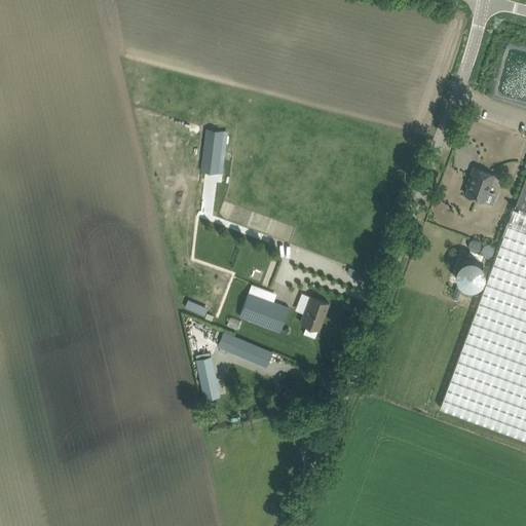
[(219,173),(221,151),(225,152),(225,148),(222,147),(224,130),(205,128),(200,171),(219,173)]
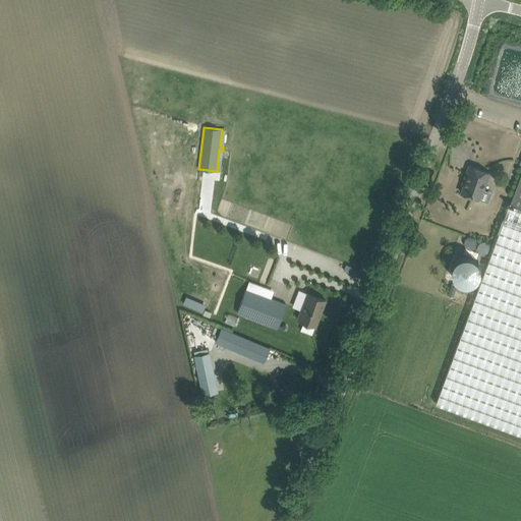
[(464,184),(461,192),(478,198),(481,189),(483,189),(489,173),(469,165),(463,183),(464,184)]
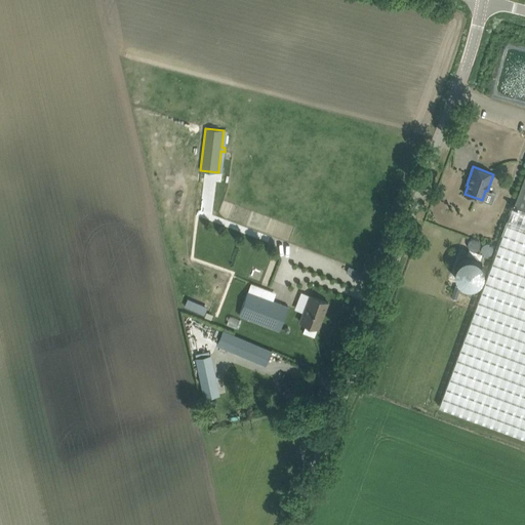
[(524,177),(515,204),(514,204),(498,246),(439,406),(524,437),(524,177)]
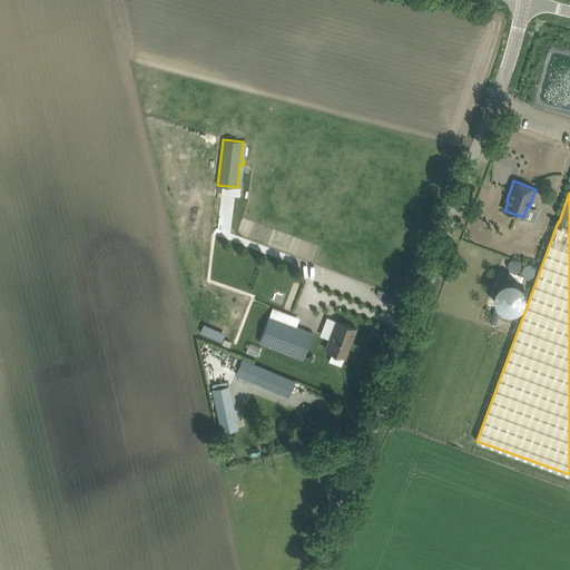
[(491,308),(519,310),(519,282),(491,281),(491,308)]
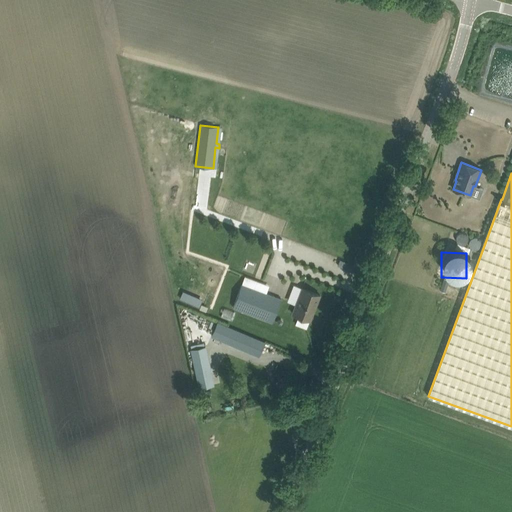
[(282,299),(250,287),(242,283),(233,307),(241,311),(273,323),(282,299)]
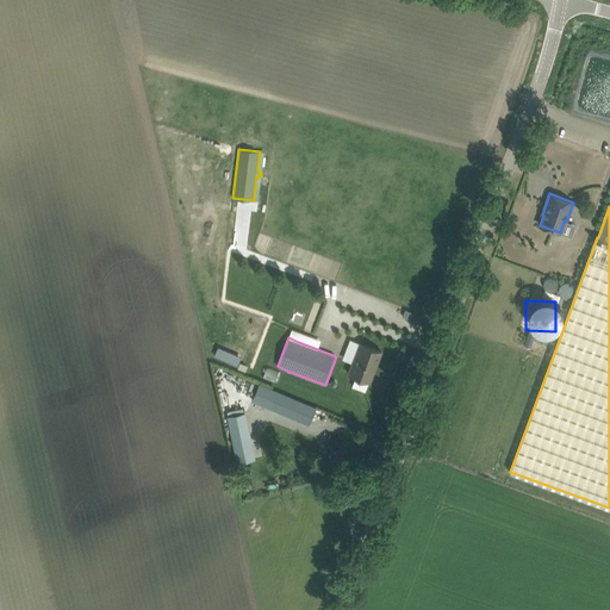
[(381,352),(371,347),(360,343),(349,373),(369,381),(381,352)]
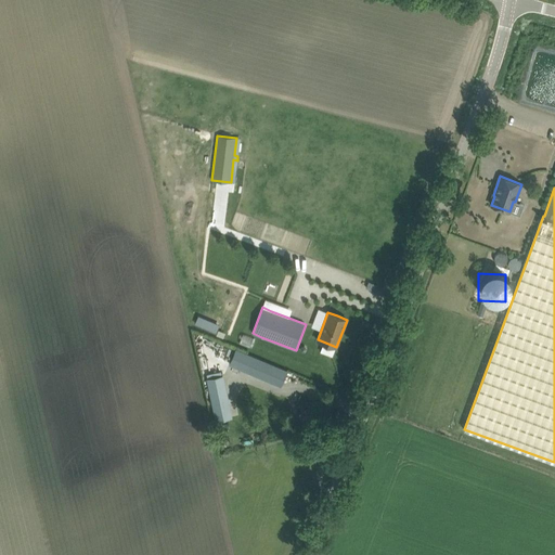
[(197,317),(195,325),(218,330),(220,321),(197,317)]
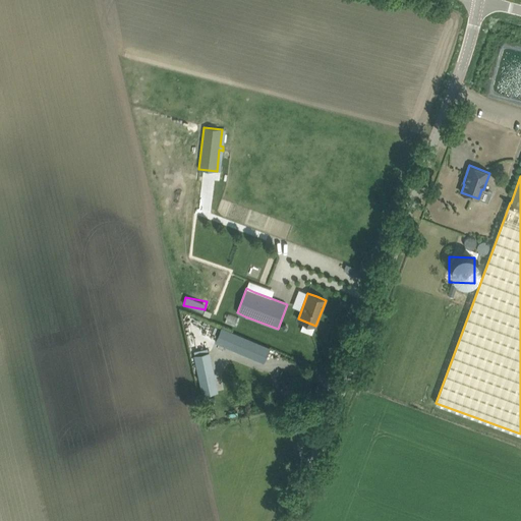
[(228,313),(225,322),(237,325),(239,316),(228,313)]
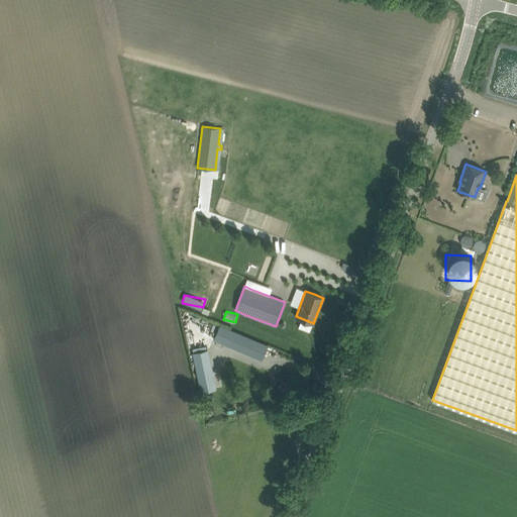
[(268,345),(220,325),(213,340),(262,360),(268,345)]
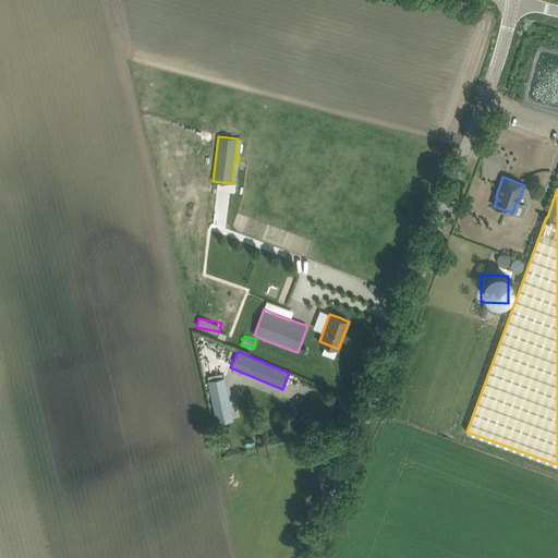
[(216,422),(233,419),(226,376),(207,379),(216,422)]
